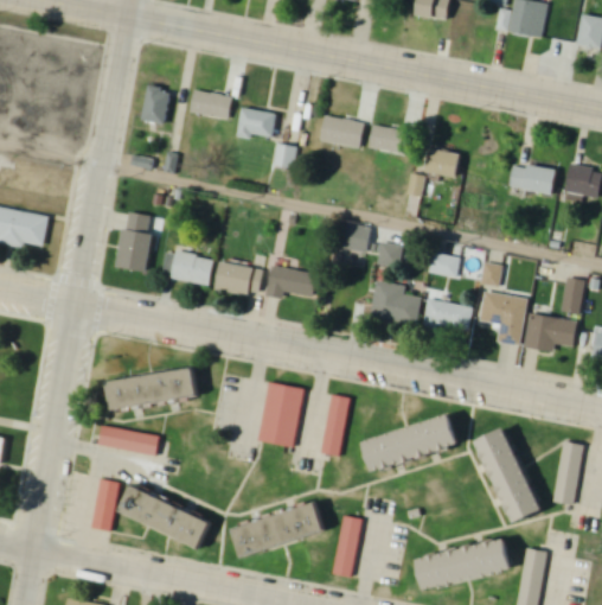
[(545,2),(531,0),(513,0),(508,31),(539,37),(545,2)]
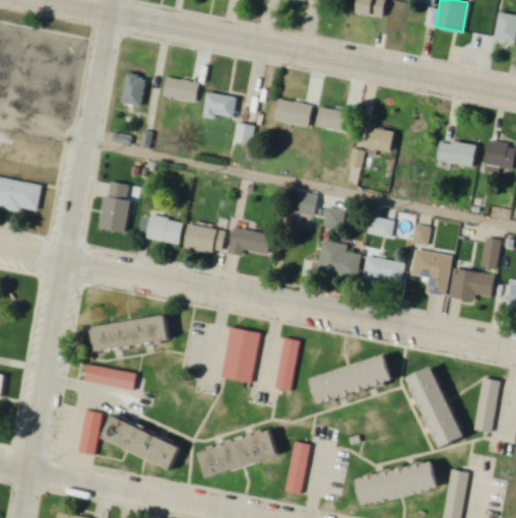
[(515,14),(499,11),(493,43),(513,47),(515,30),(515,14)]
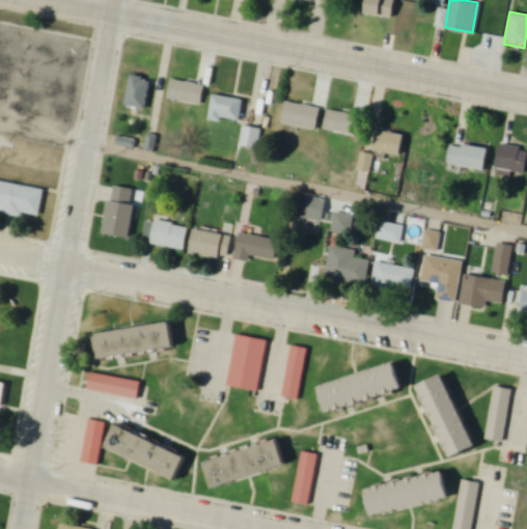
[(130,75),(123,104),(142,108),(146,82),(140,81),(140,77),(130,75)]
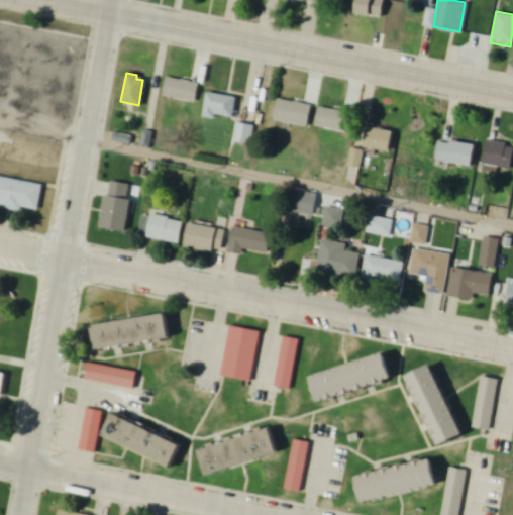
[(193,103),(197,83),(165,76),(161,96),(193,103)]
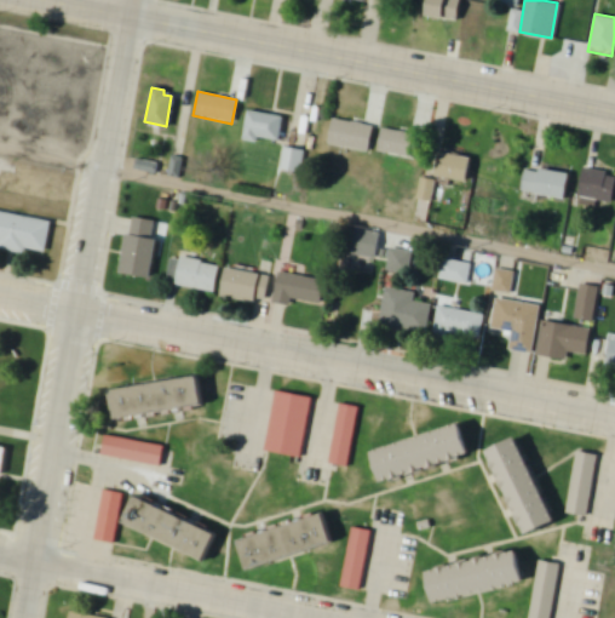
[(246,110),(241,138),(256,141),(257,136),(277,139),(281,116),(246,110)]
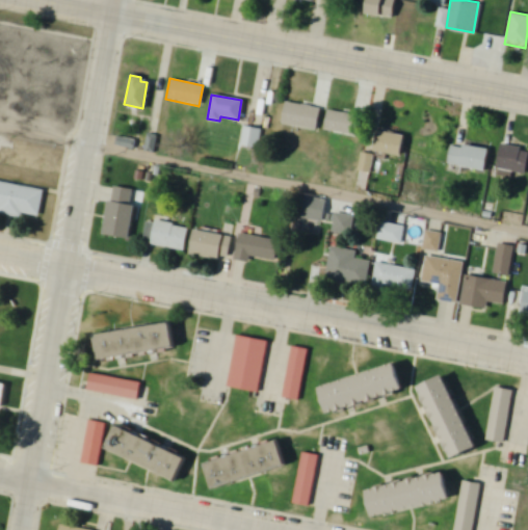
[(319,107),(284,101),(279,124),(315,131),(319,107)]
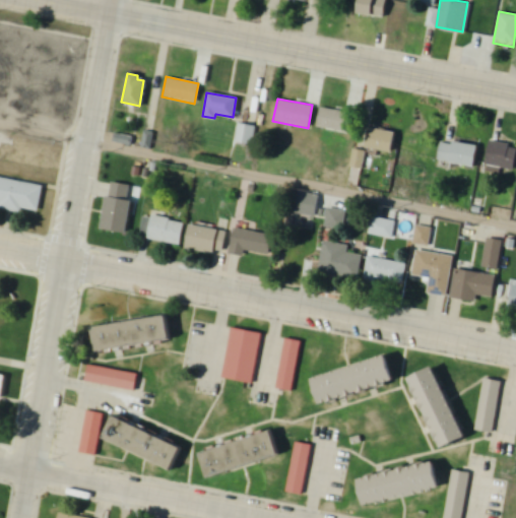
[(315,128),(344,133),(348,112),(319,107),(315,128)]
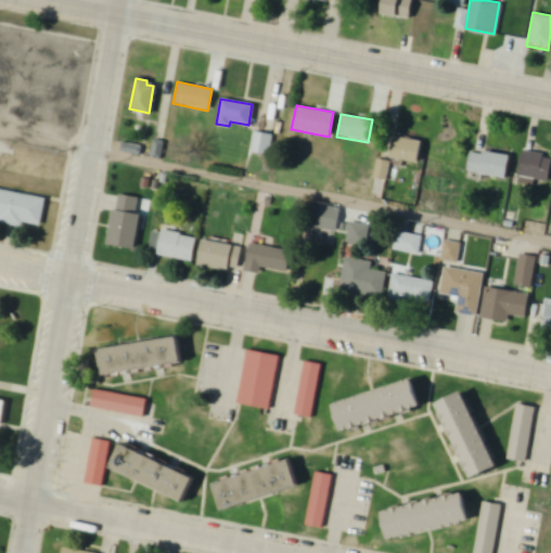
[(252,131),(248,151),(266,154),(269,134),(252,131)]
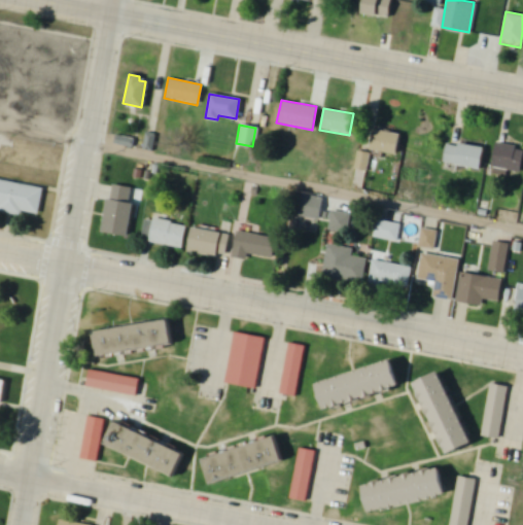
[(401,134),(373,128),(369,149),(396,154),(401,134)]
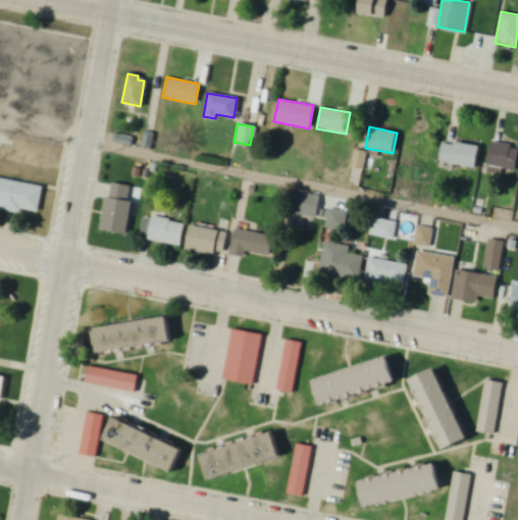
[(128,137),(112,133),(110,141),(127,144),(128,137)]
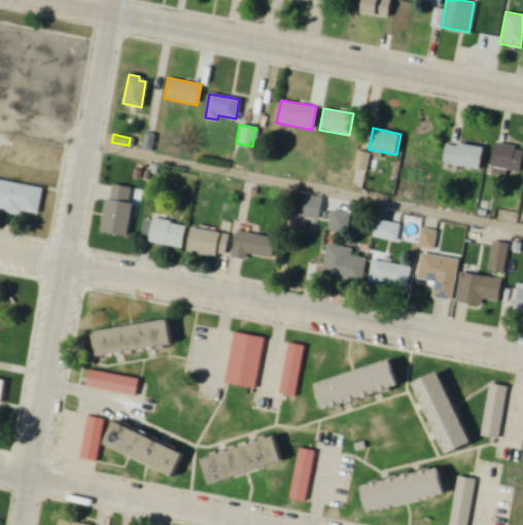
[(143,134),(141,148),(149,149),(151,135),(143,134)]
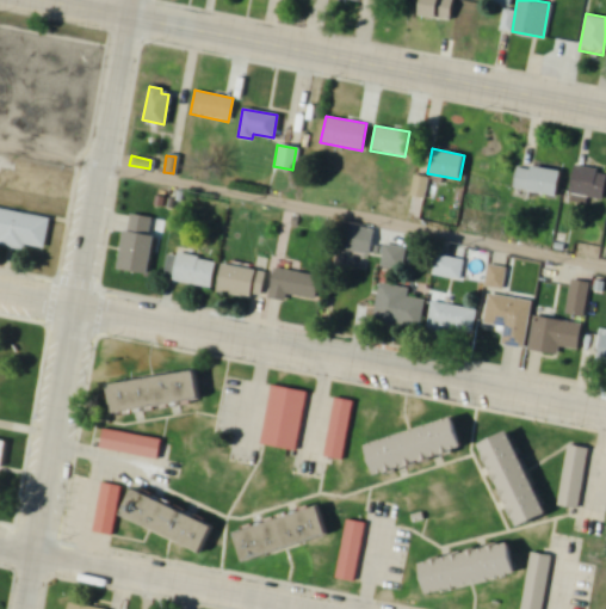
[(515,165),(512,190),(556,197),(560,172),(515,165)]
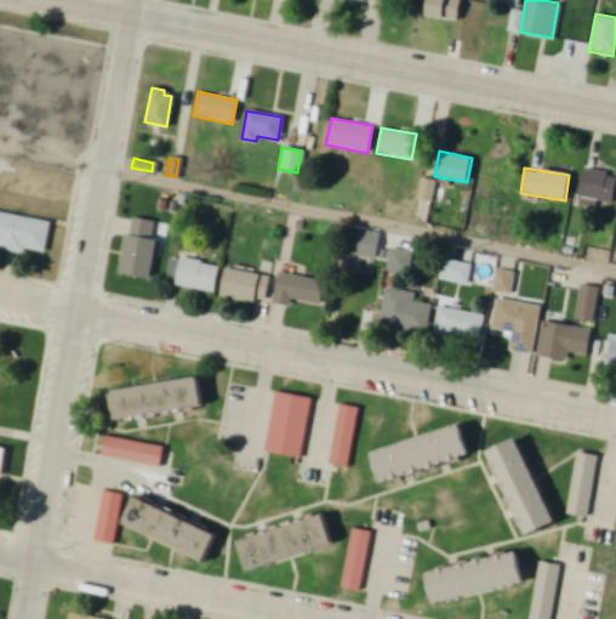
[(615,175),(582,169),(577,198),(611,203),(615,175)]
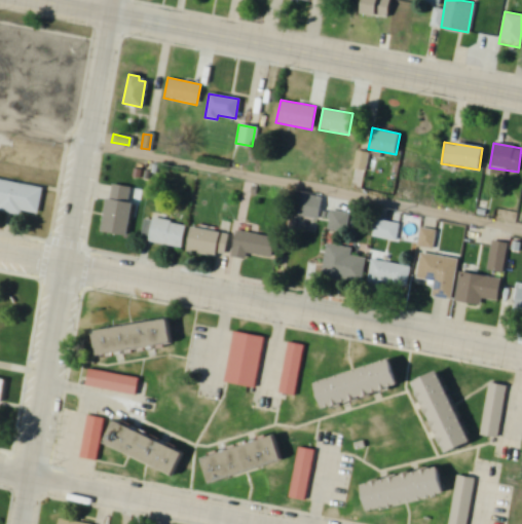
[(353,170),(369,170),(369,152),(353,152),(353,170)]
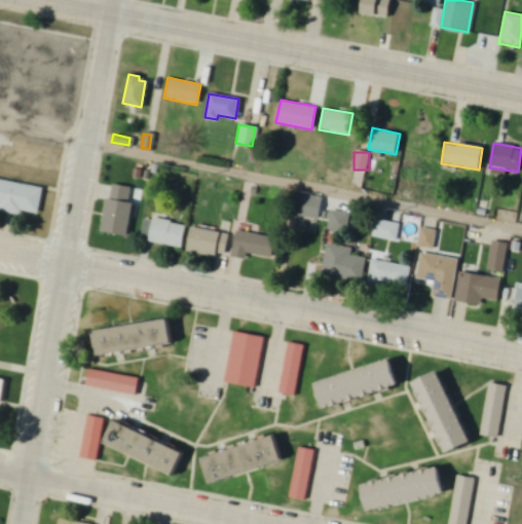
[(41,187),(0,179),(0,209),(36,215),(41,187)]
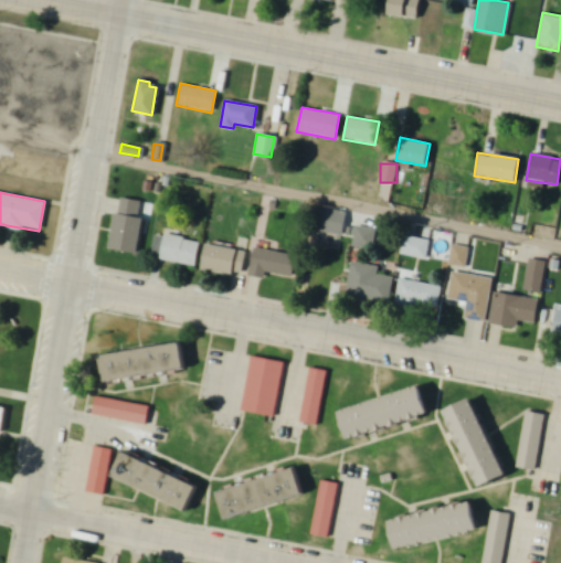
[(107,248),(136,253),(145,201),(116,197),(107,248)]
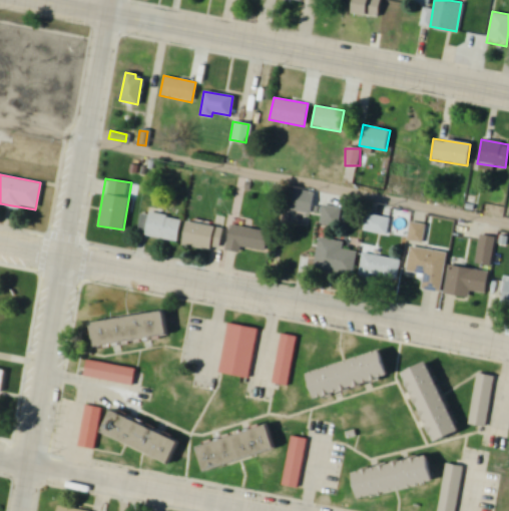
[(309,213),(314,192),(293,188),(289,209),(309,213)]
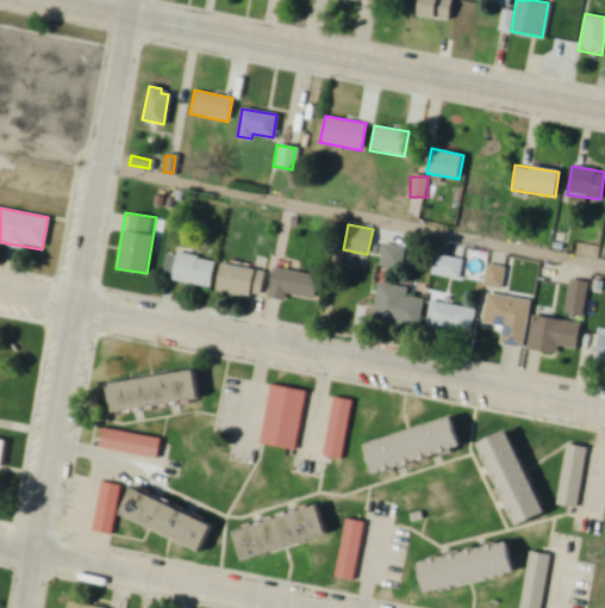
[(378,264),(394,268),(400,247),(382,242),(378,264)]
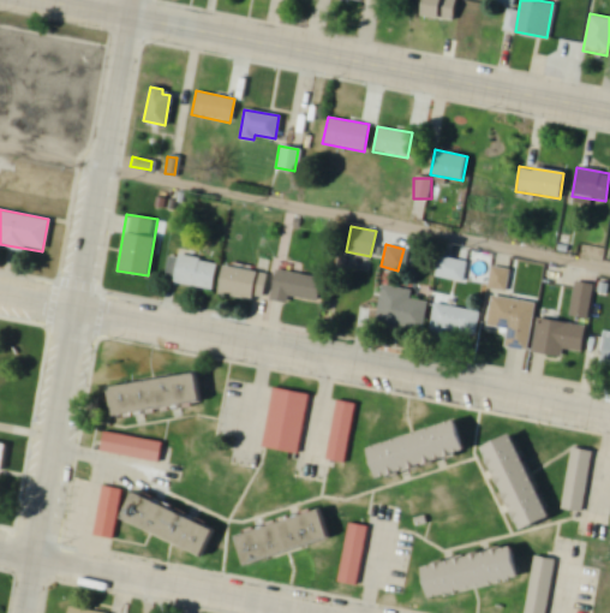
[(216,263),(168,251),(162,278),(209,290),(216,263)]
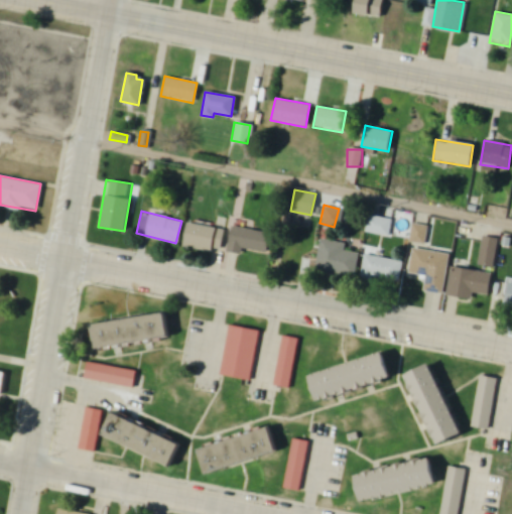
[(386,236),(389,219),(367,215),(363,232),(386,236)]
